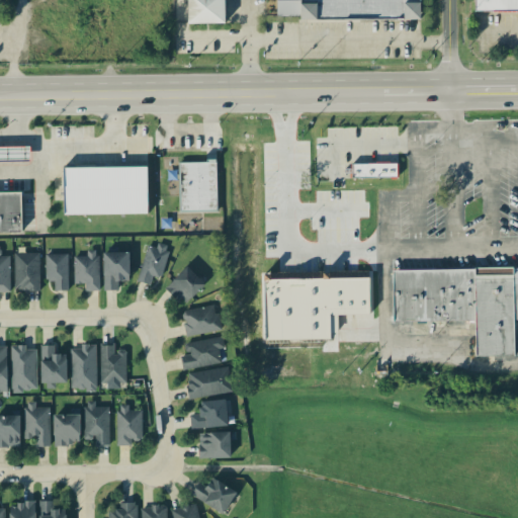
[(224,26),(223,0),(186,0),(187,26),(224,26)]
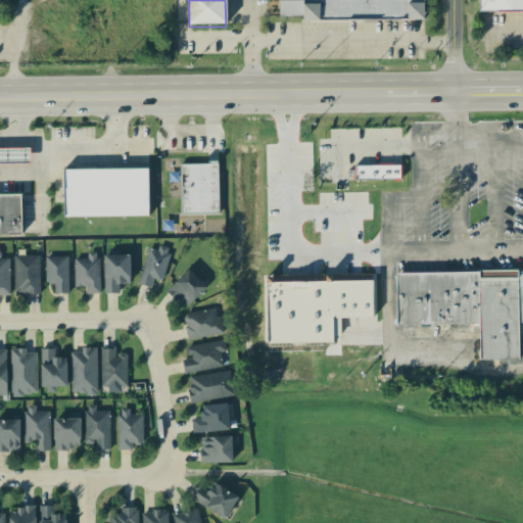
[(424,21),(423,0),(279,0),(279,22),(424,21)]
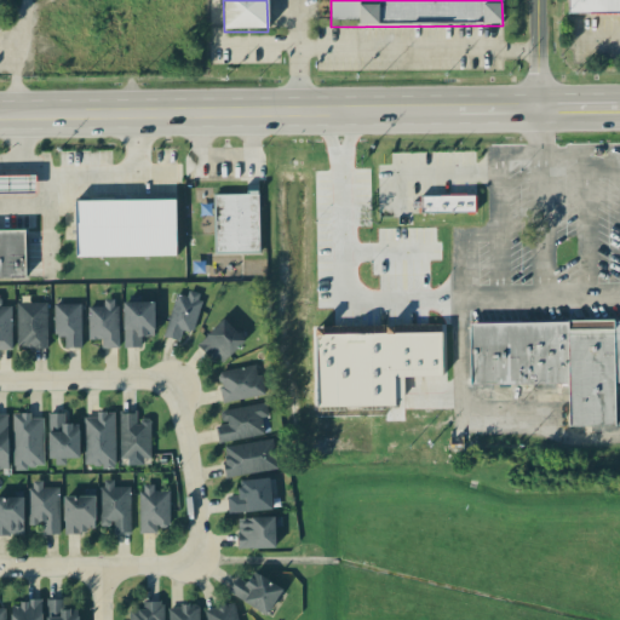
[(619,0),(568,0),(568,17),(619,17),(619,0)]
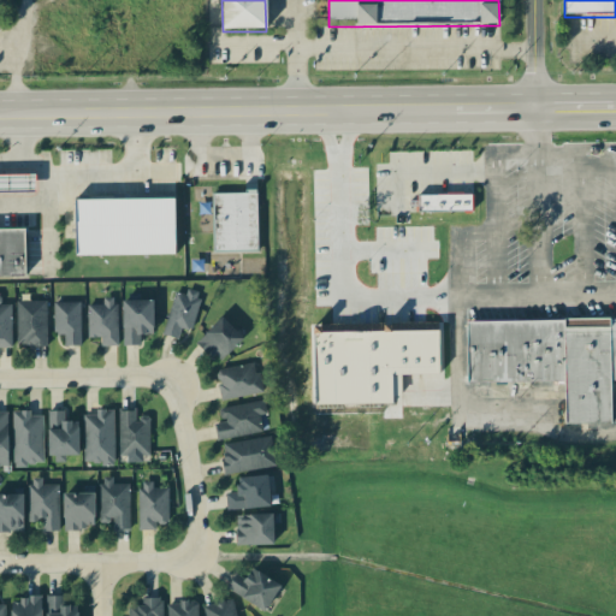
[(0,194),(41,194),(41,177),(0,177),(0,194)]
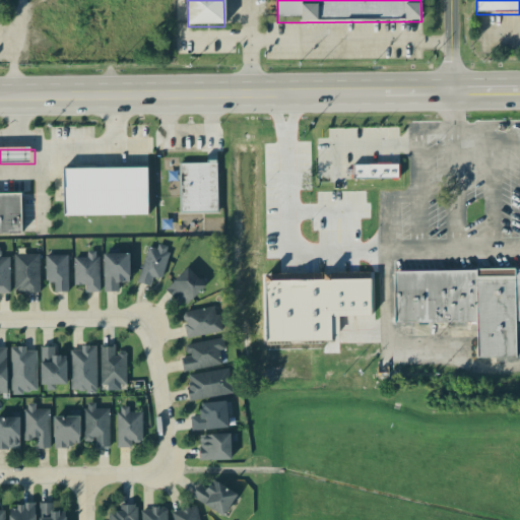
[(216,214),(216,165),(180,165),(180,214),(216,214)]
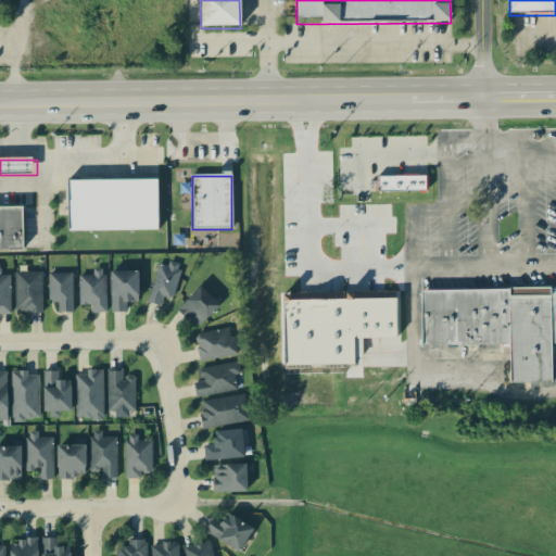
[(382,194),(430,192),(430,176),(381,178),(382,194)]
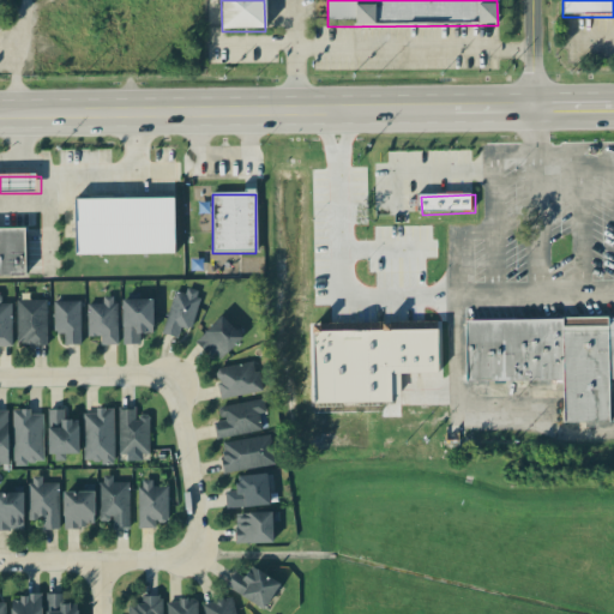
[(180,256),(180,200),(78,202),(78,258),(180,256)]
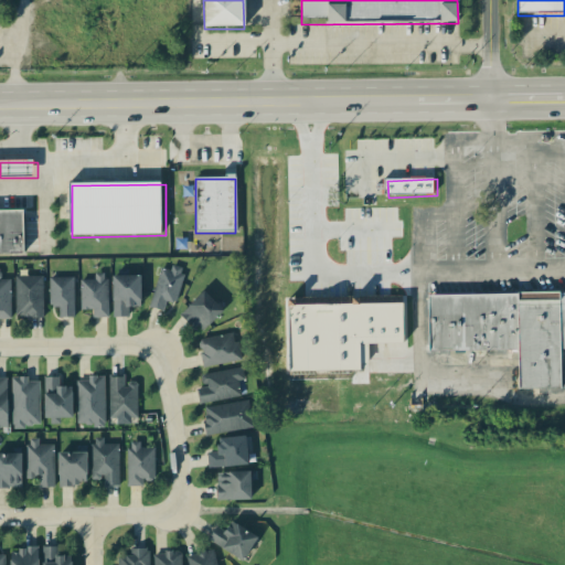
[(0,212),(0,255),(29,256),(29,212),(0,212)]
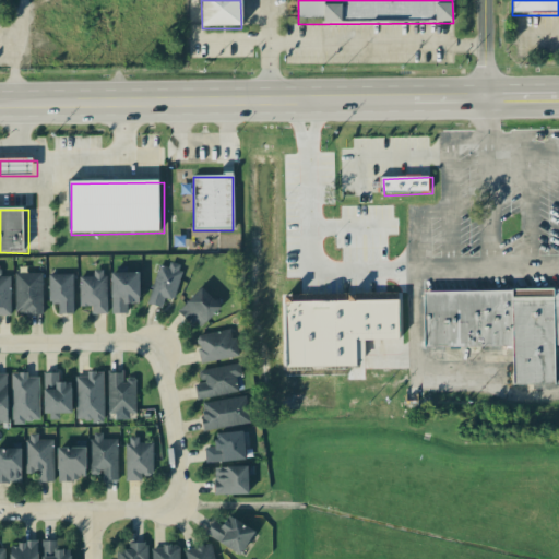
[(175,301),(185,270),(162,263),(150,306),(164,309),(167,299),(175,301)]
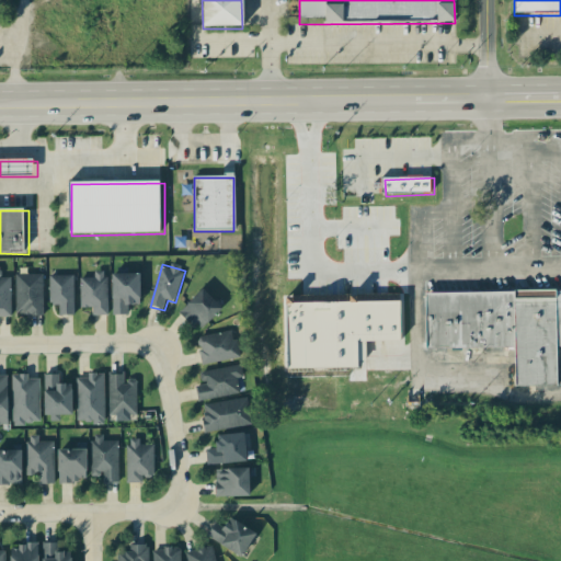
[(80,308),(92,308),(92,316),(107,316),(107,274),(94,274),(94,278),(80,278),(80,308)]
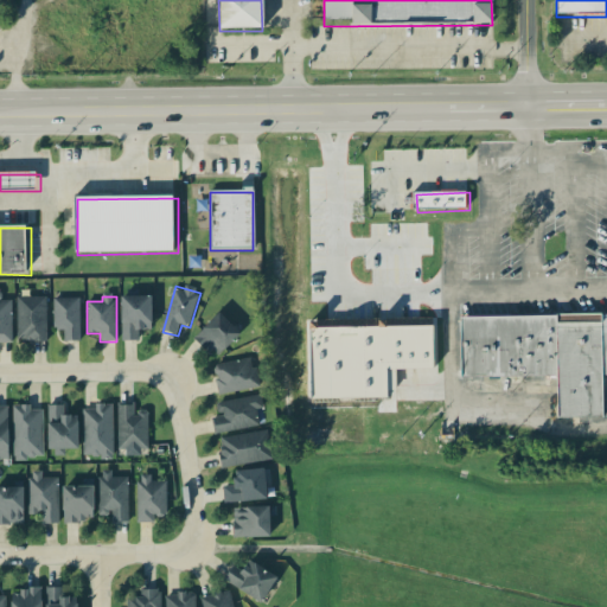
[(120,296),(120,342),(139,342),(139,330),(151,330),(151,296),(120,296)]
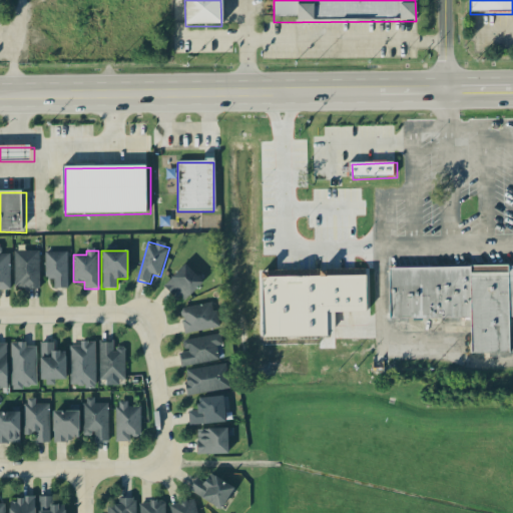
[(14,252),(14,289),(39,289),(39,252),(14,252)]
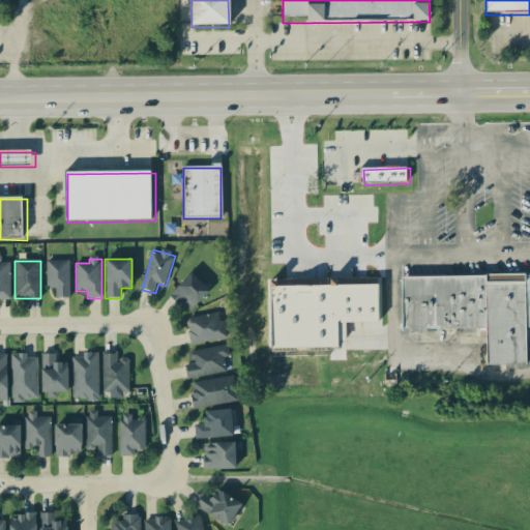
[(69,262),(47,262),(47,289),(55,289),(55,298),(69,298),(69,262)]
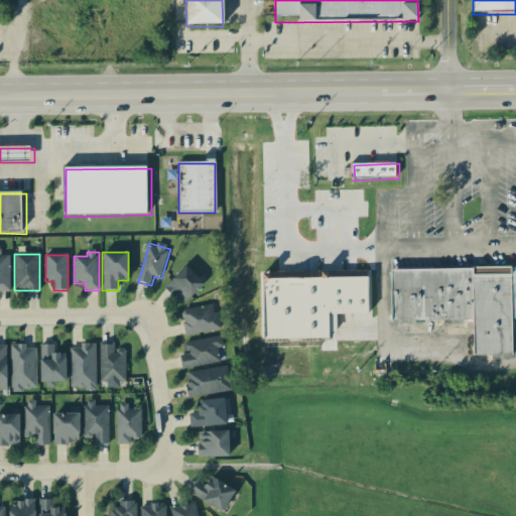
[(0,292),(9,292),(9,256),(0,256),(0,292)]
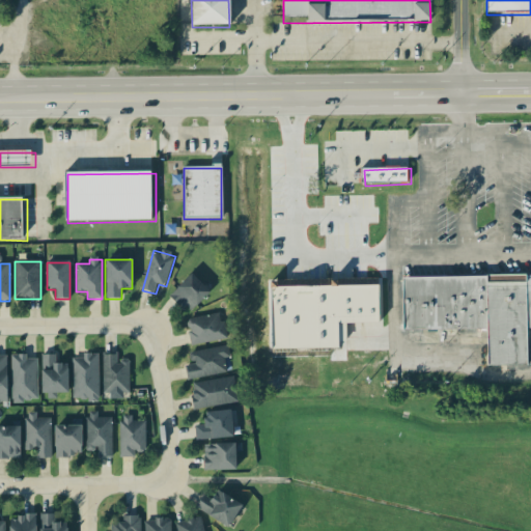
[(169,296),(187,314),(210,291),(192,274),(169,296)]
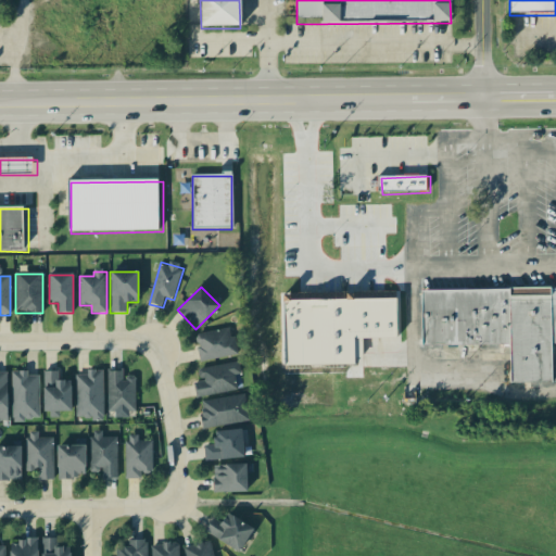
[(555,288),(421,291),(422,348),(510,345),(512,384),(552,383),(551,345),(555,344),(555,288)]
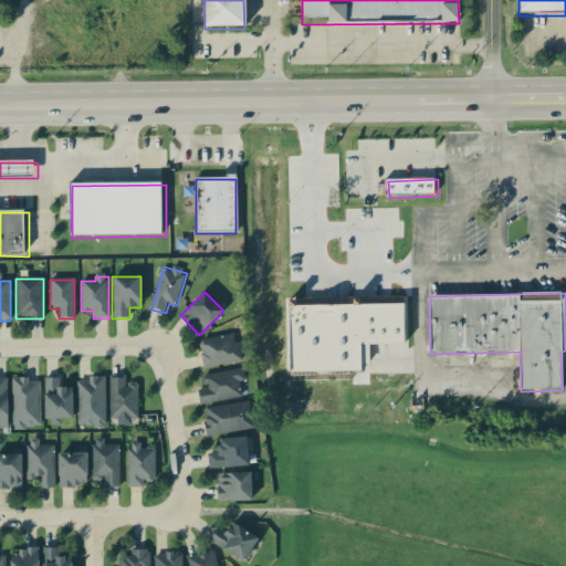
[(295,375),(371,374),(371,347),(410,347),(409,306),(375,306),(375,301),(357,301),(357,307),(295,307),(295,375)]
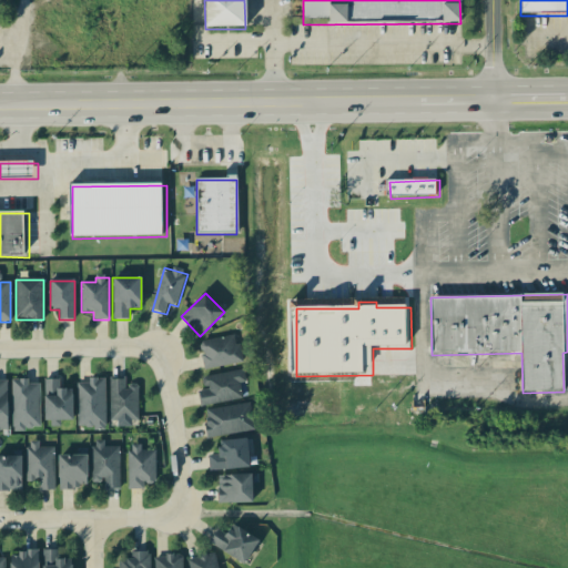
[(202,368),(240,366),(239,338),(200,342),(202,368)]
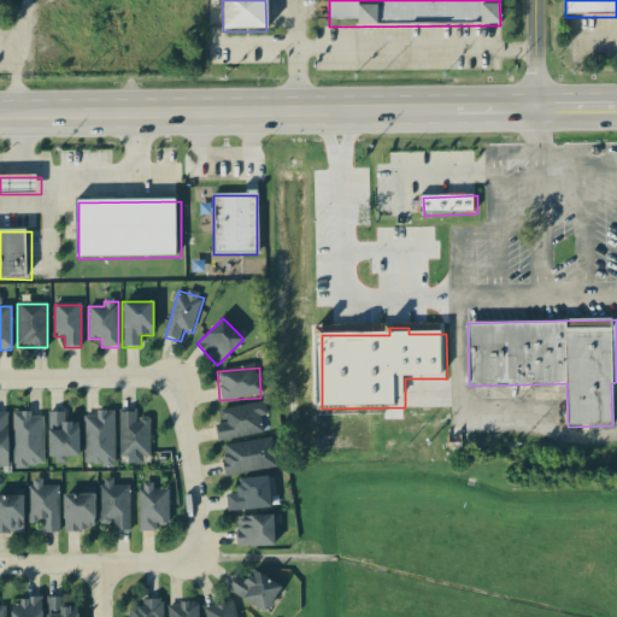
[(266,433),(260,404),(221,411),(223,424),(215,425),(218,442),(266,433)]
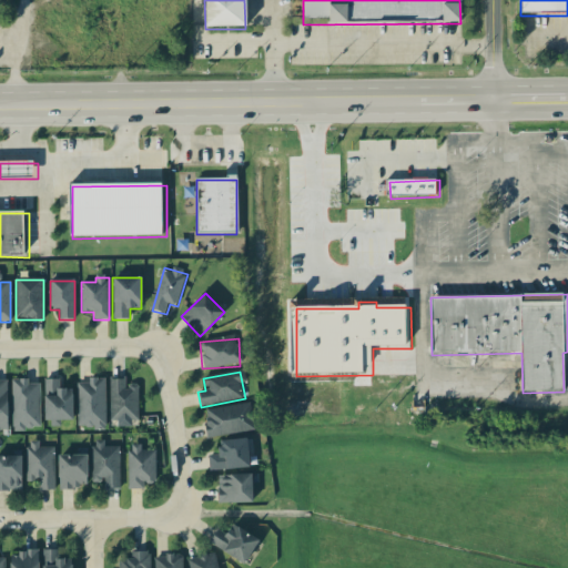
[(61,379),(44,379),(44,421),(72,421),(72,391),(61,391),(61,379)]
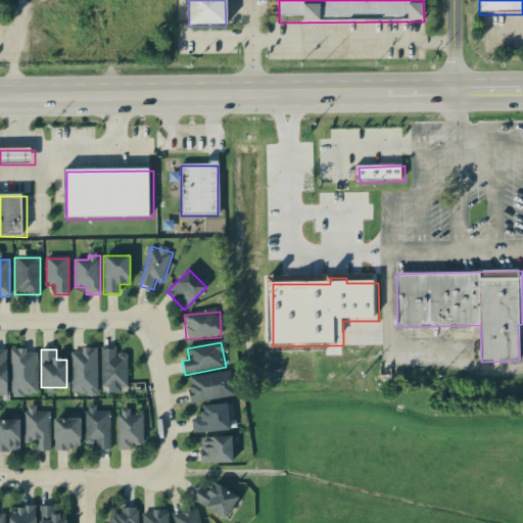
[(72,394),(97,394),(97,349),(72,349),(72,394)]
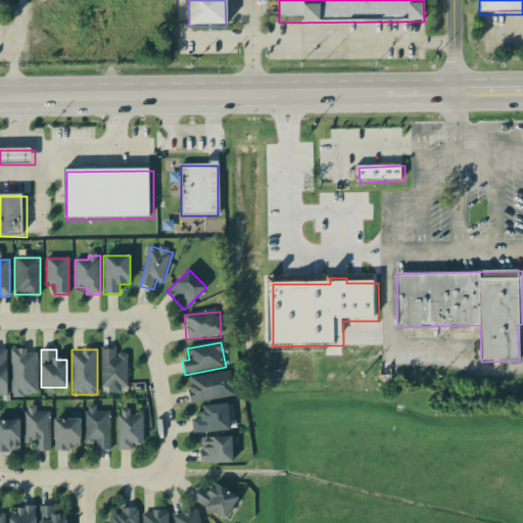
[(115,349),(101,349),(101,388),(127,387),(127,355),(115,355),(115,349)]
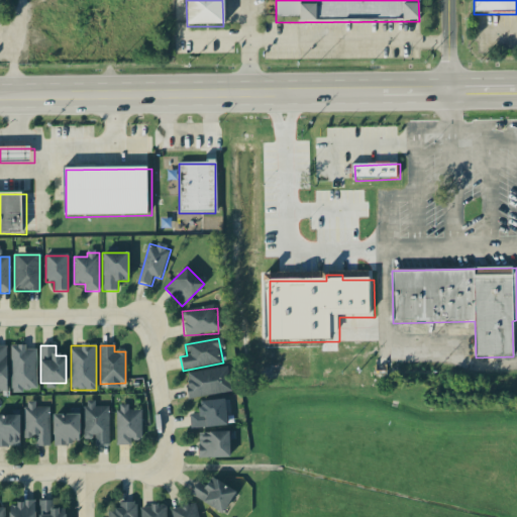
[(9,347),(0,347),(0,393),(10,393),(9,347)]
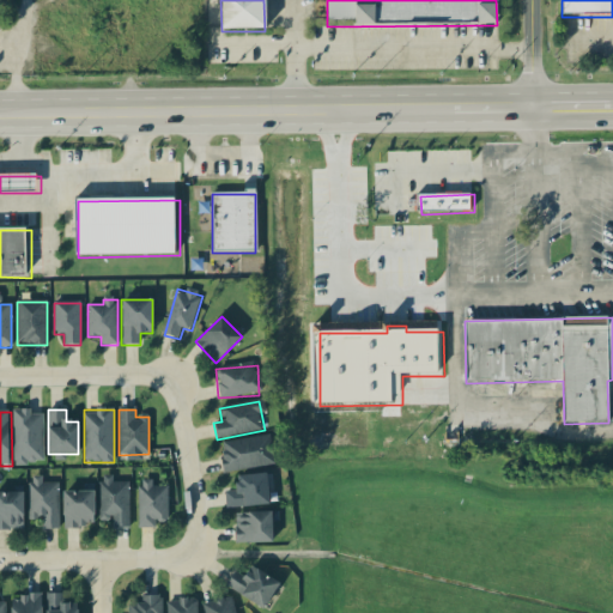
[(13,465),(42,465),(42,412),(13,412),(13,465)]
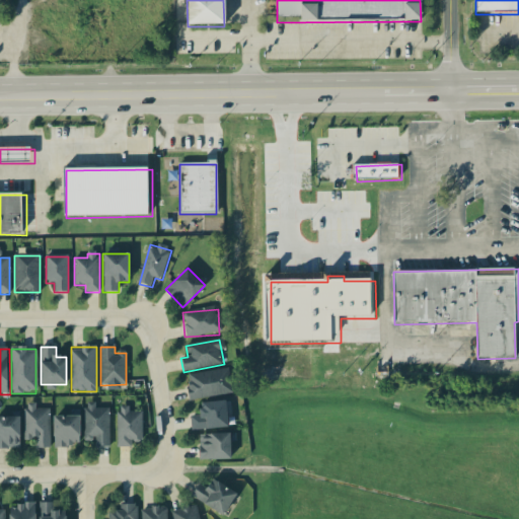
[(187,375),(190,400),(231,395),(228,370),(187,375)]
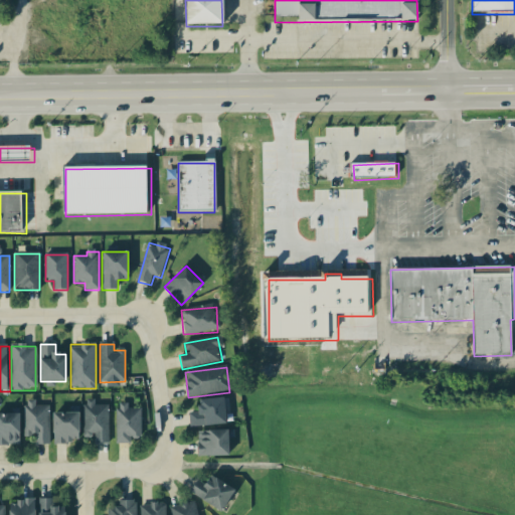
[(190,427),(226,424),(224,398),(197,400),(198,413),(189,414),(190,427)]
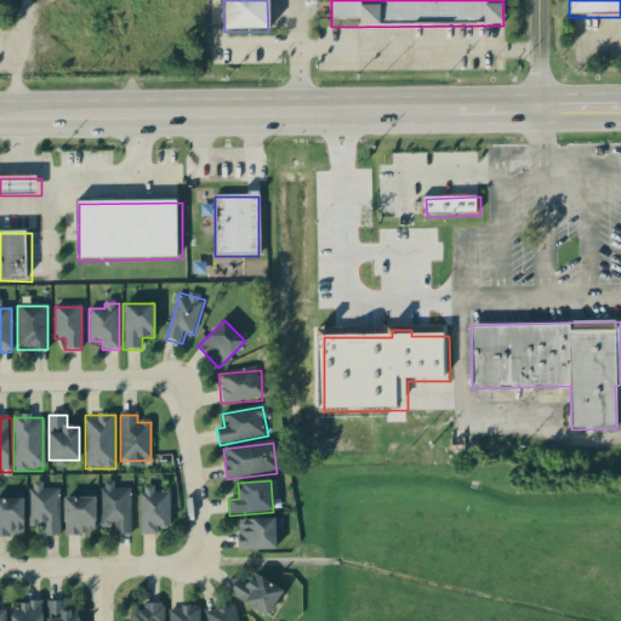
[(58,491),(41,491),(41,485),(29,485),(29,527),(43,527),(43,536),(58,536),(58,491)]
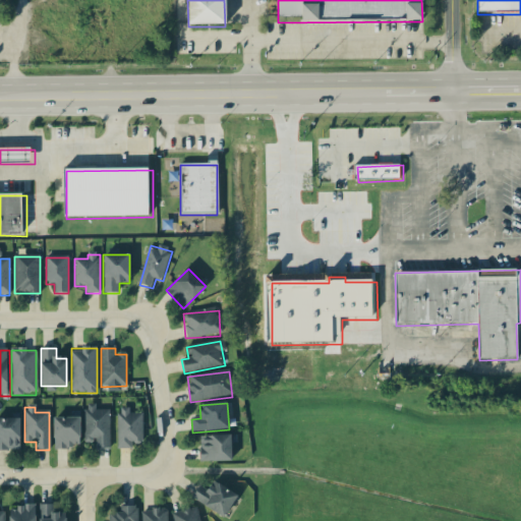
[(96,450),(110,450),(110,408),(84,408),(84,440),(96,440),(96,450)]
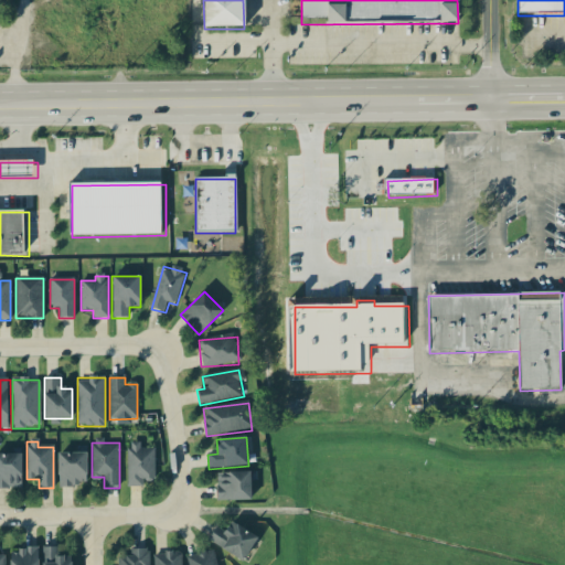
[(128,486),(153,486),(153,449),(138,449),(138,445),(128,445),(128,486)]
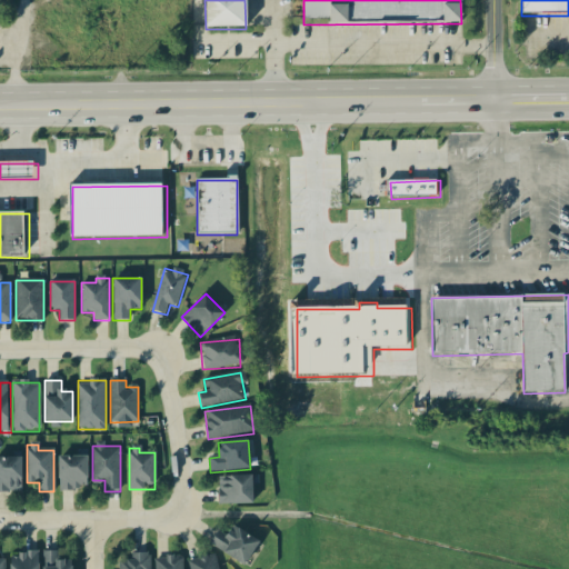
[(87,457),(59,457),(59,490),(87,490),(87,457)]
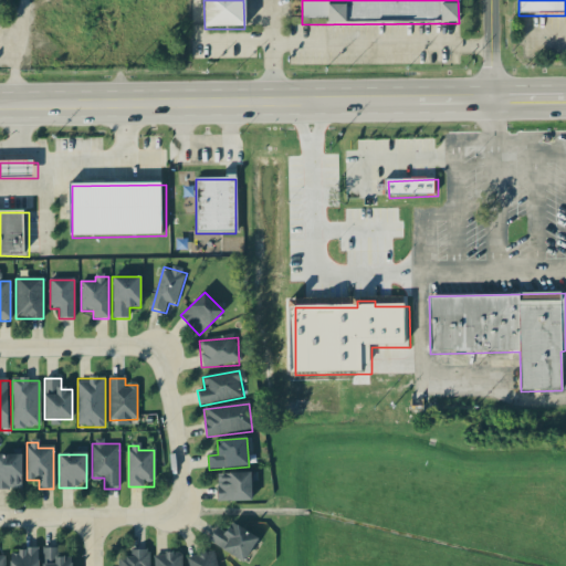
[(0,456),(0,490),(20,490),(20,456),(0,456)]
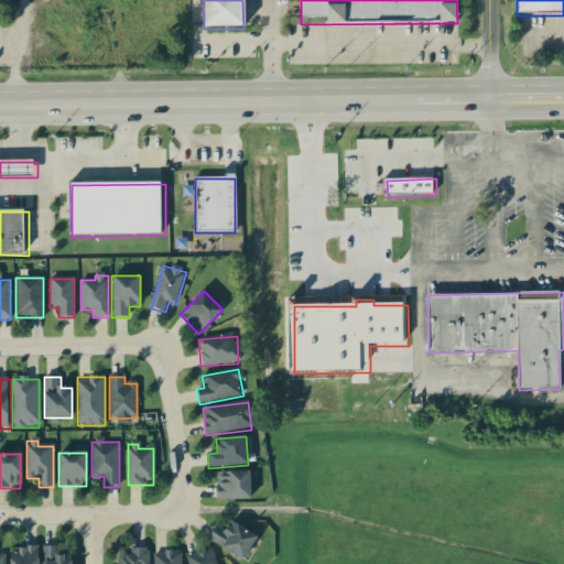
[(250,500),(250,473),(216,473),(216,500),(250,500)]
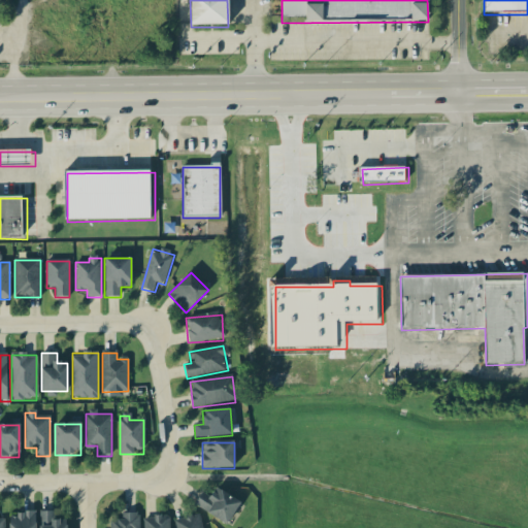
[(209,496),(204,493),(196,503),(223,526),(239,505),(217,487),(209,496)]
